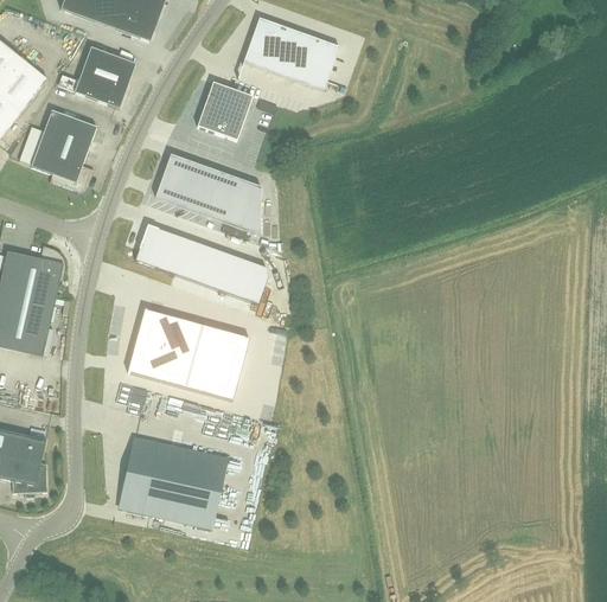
[(63,0),(61,7),(149,39),(164,0),(63,0)]
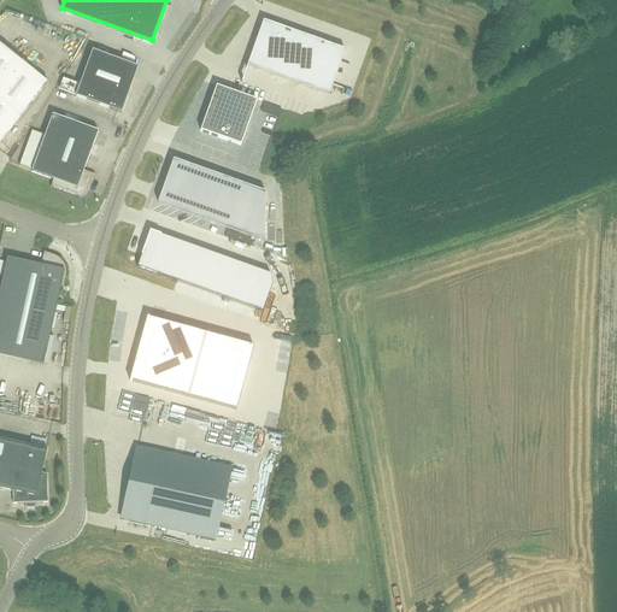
[(263,16),(247,62),(328,90),(345,46),(263,16)]
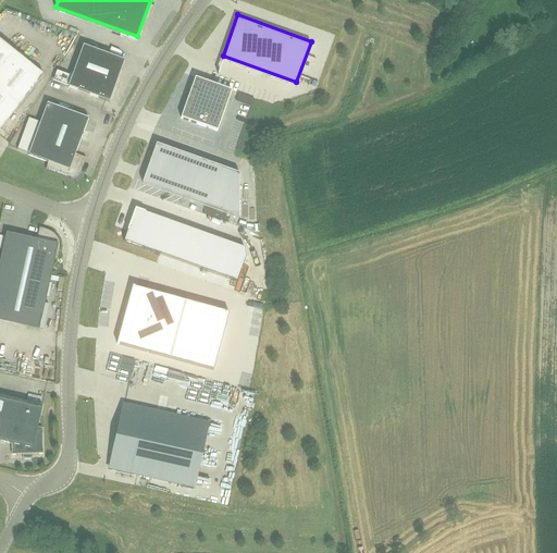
[(0,125),(44,71),(0,36),(0,125)]
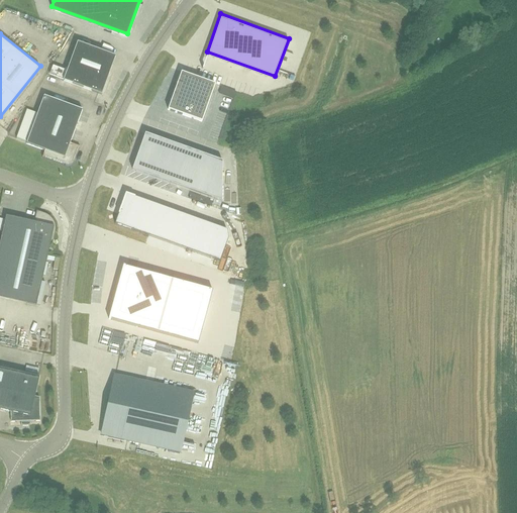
[(77,38),(63,77),(101,91),(115,53),(77,38)]
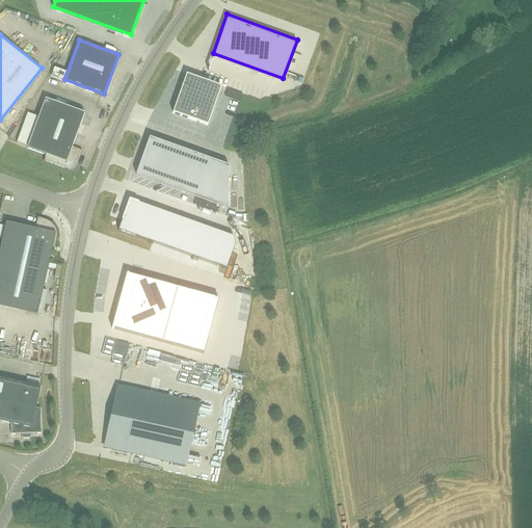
[(186,70),(173,109),(207,122),(221,82),(186,70)]
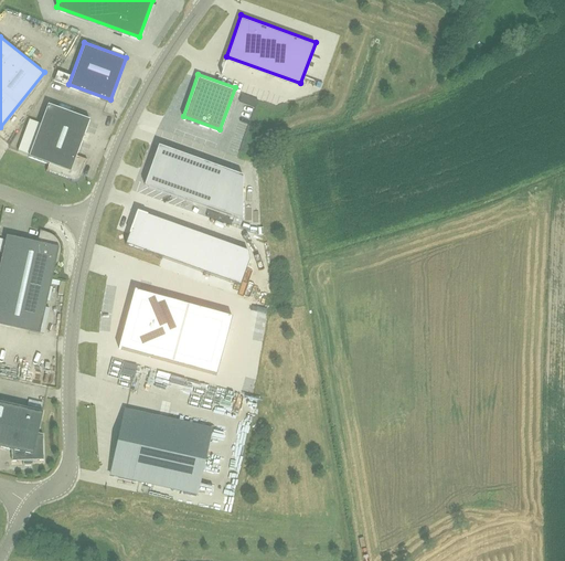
[(48,101),(29,154),(49,160),(46,168),(48,167),(72,176),(71,177),(74,178),(76,177),(78,176),(81,175),(82,172),(81,171),(85,157),(87,157),(85,156),(85,155),(81,154),(80,154),(76,152),(89,116),(48,101)]
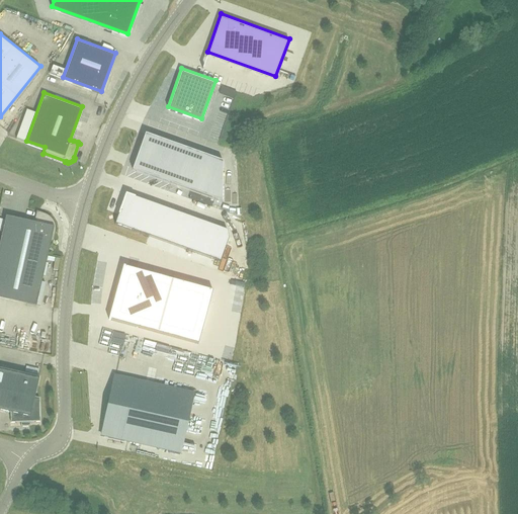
[(222,198),(223,158),(145,131),(133,166),(222,198)]
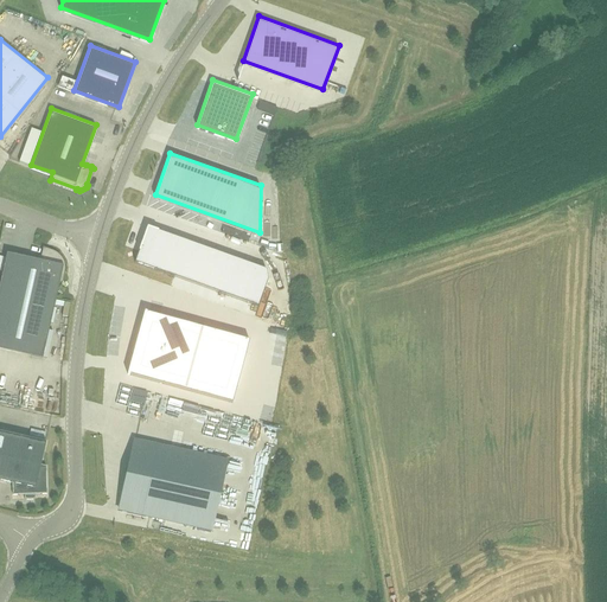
[(148,223),(135,258),(259,302),(268,276),(267,266),(148,223)]
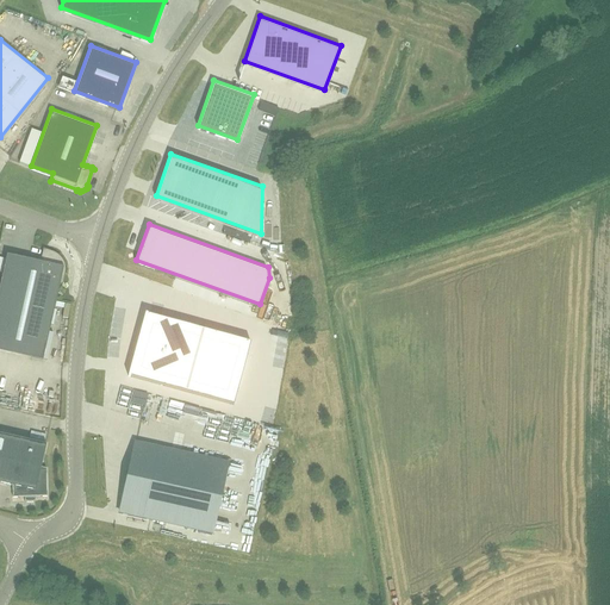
[(62,282),(66,268),(66,264),(64,262),(64,259),(63,256),(61,254),(58,251),(56,250),(54,248),(43,244),(43,245),(45,247),(43,259),(7,250),(0,280),(0,347),(43,356),(60,280),(62,280),(62,282)]
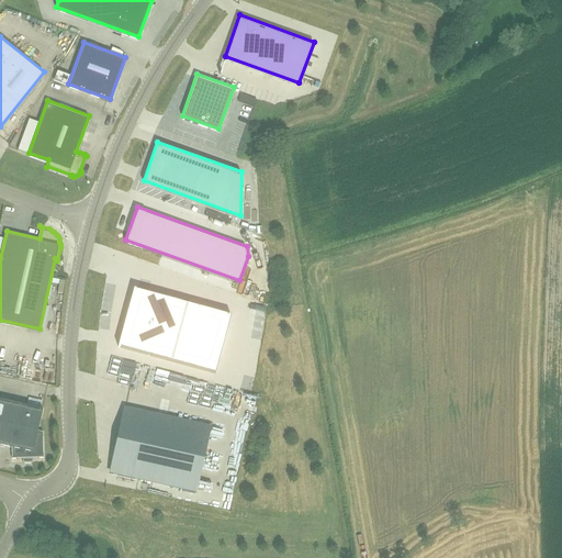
[(134,285),(117,343),(215,370),(232,311),(134,285)]
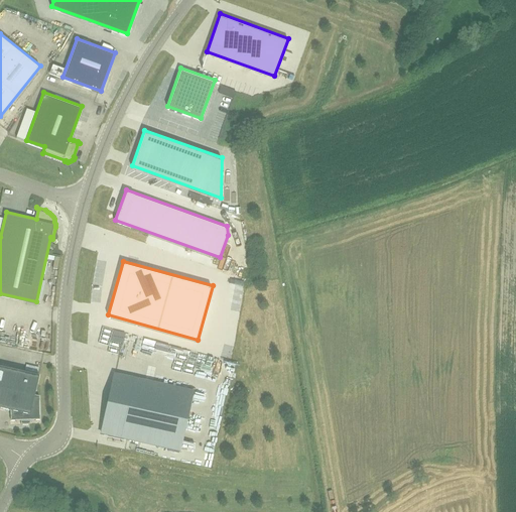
[(0,404),(10,407),(11,417),(22,417),(23,421),(28,420),(28,416),(40,416),(39,393),(35,391),(39,372),(0,363),(0,404)]
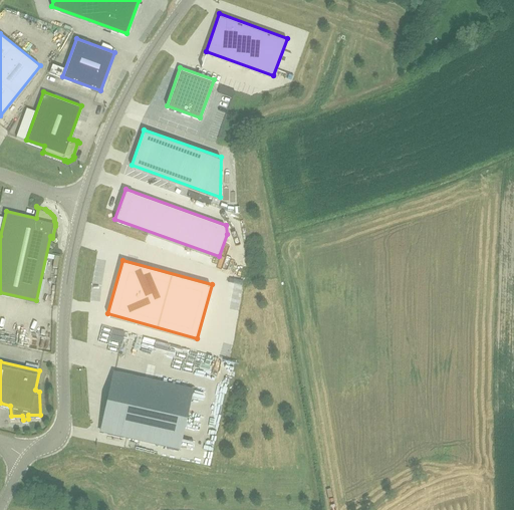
[(179,446),(192,387),(113,369),(100,428),(179,446)]
